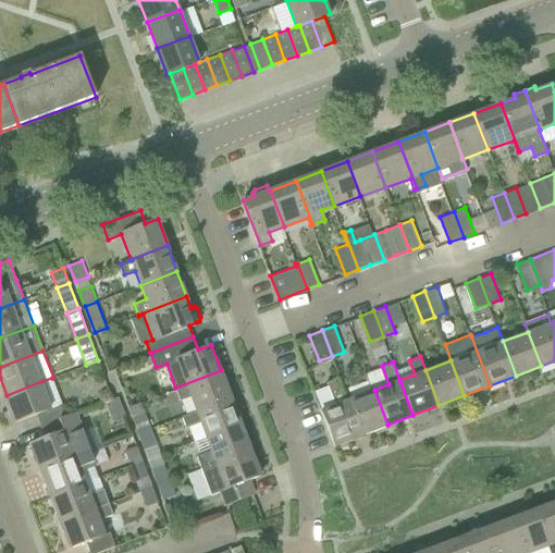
[(195,410),(231,396),(221,370),(175,388),(180,400),(189,396),(195,410)]
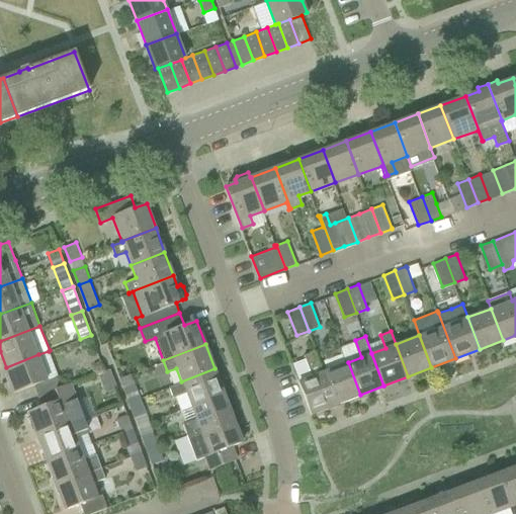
[(316,350),(315,350),(304,354),(312,373),(299,378),(299,377),(298,378),(312,413),(336,404),(324,371),(316,350)]
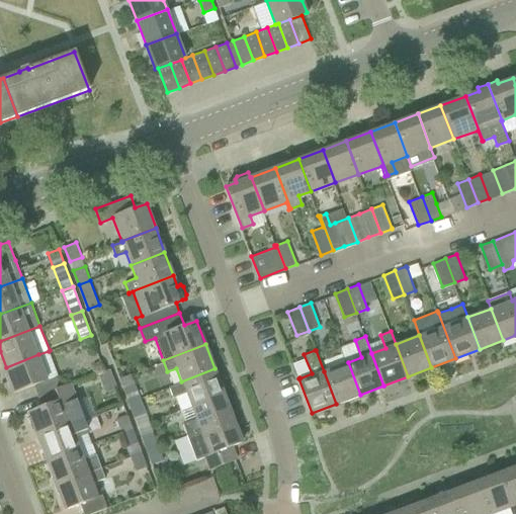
[(58,376),(48,379),(38,354),(6,367),(14,391),(34,383),(38,394),(62,384),(58,376)]
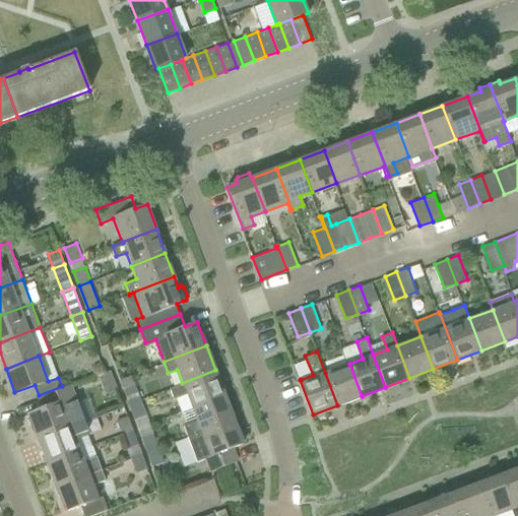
[(349,364),(325,373),(337,405),(362,396),(349,364)]
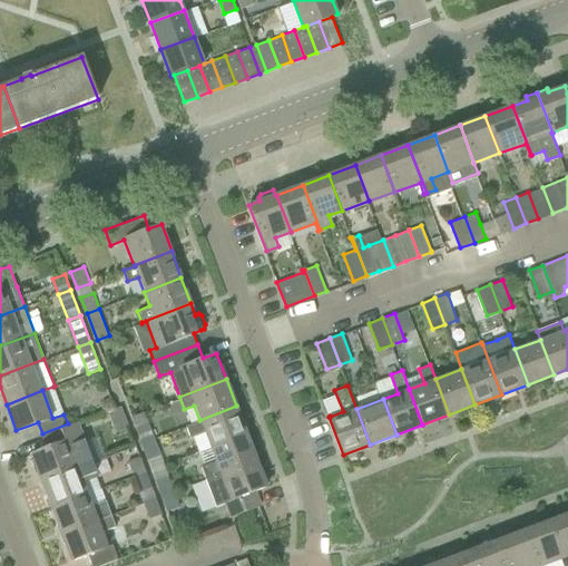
[(209,447),(246,432),(236,406),(199,420),(186,425),(191,436),(203,431),(209,447)]
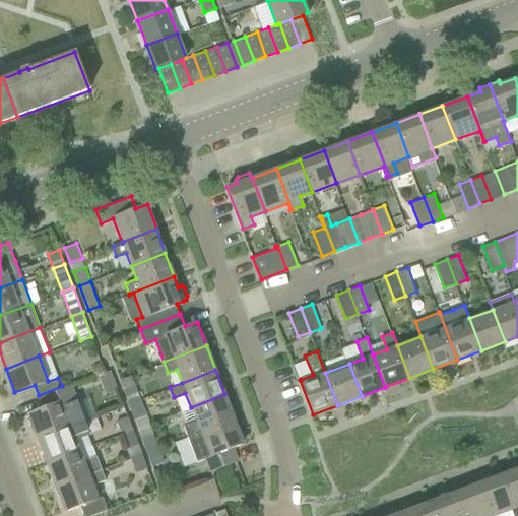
[(128,403),(140,398),(131,374),(119,379),(128,403)]
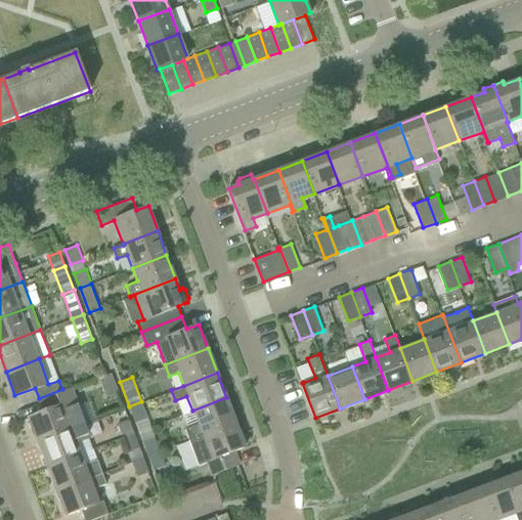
[(119,391),(115,381),(102,386),(106,395),(119,391)]
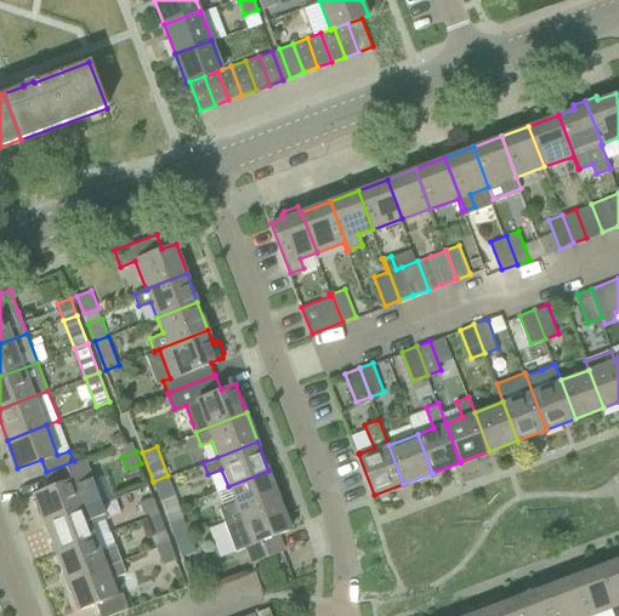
[(45,522),(101,501),(85,457),(74,461),(46,472),(51,486),(34,494),(45,522)]
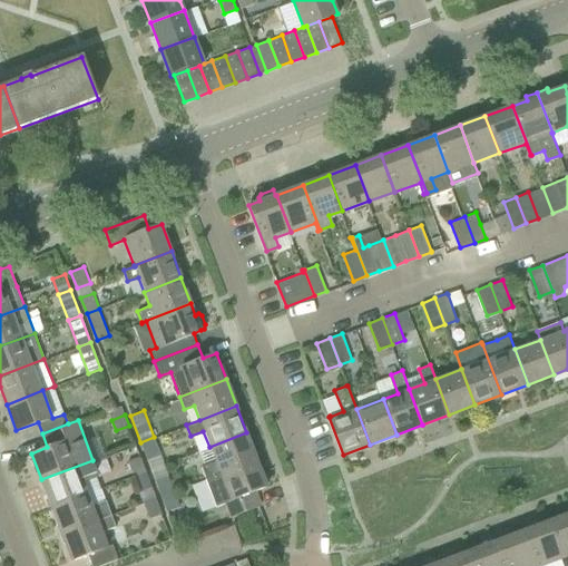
[(206,477),(256,458),(246,432),(209,447),(215,461),(202,466),(206,477)]
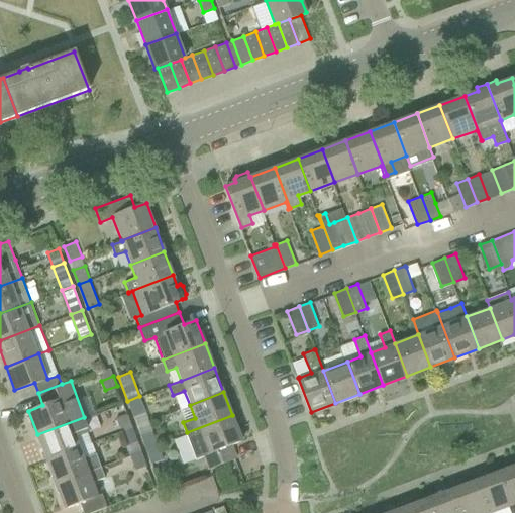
[(136,424),(148,420),(139,396),(127,401),(136,424)]
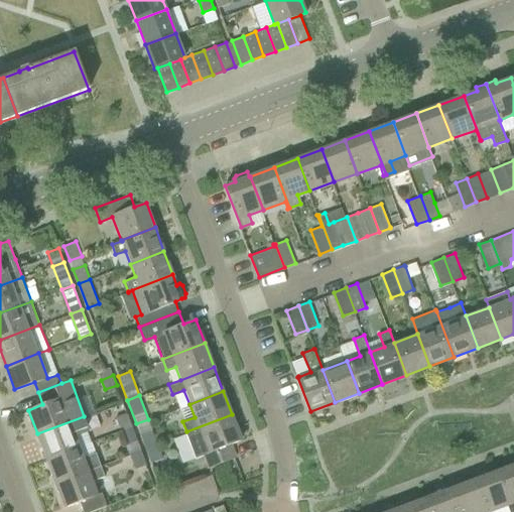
[(121,429),(132,425),(127,412),(115,416),(121,429)]
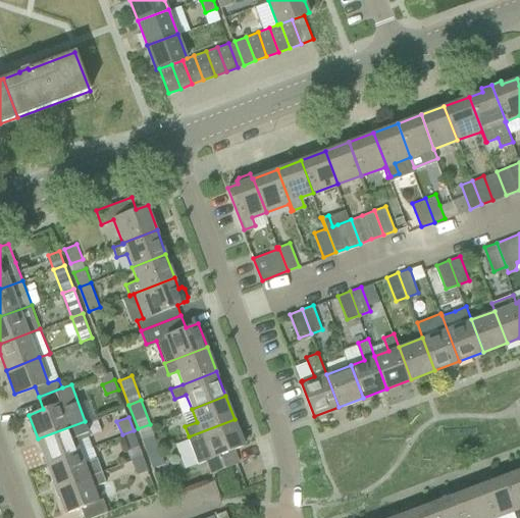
[(234,448),(244,445),(235,419),(189,436),(199,462),(206,460),(211,472),(239,461),(234,448)]
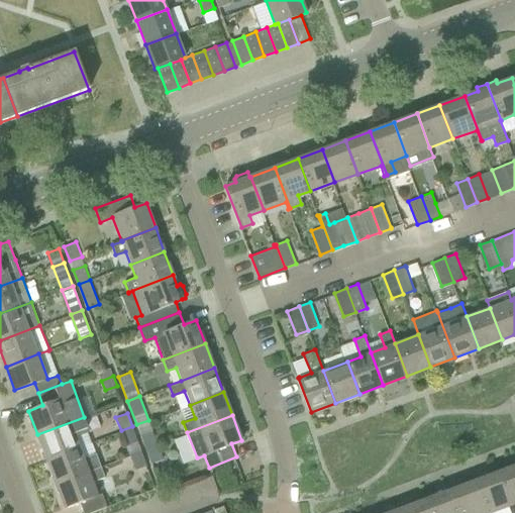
[(74,431),(88,426),(84,417),(37,434),(46,458),(80,446),(74,431)]
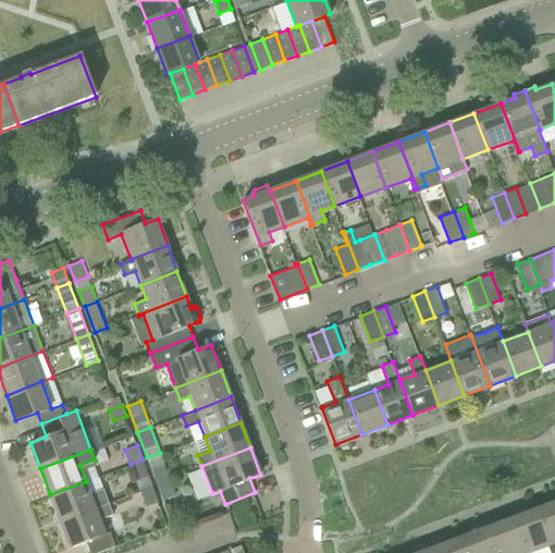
[(157,483),(170,478),(160,453),(147,457),(157,483)]
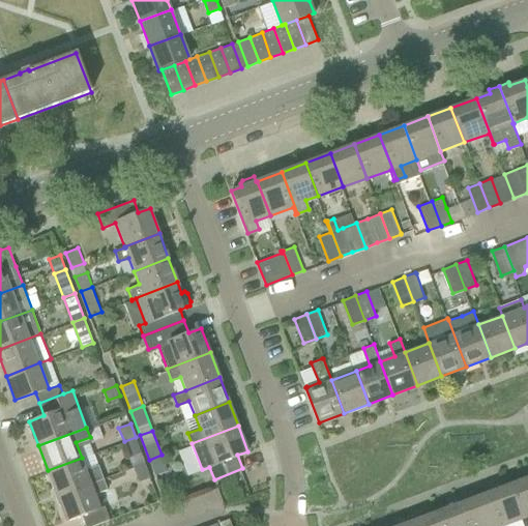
[(133,466),(145,462),(136,437),(124,441),(133,466)]
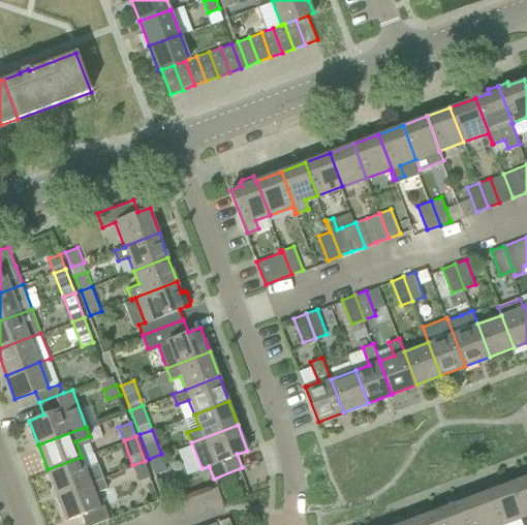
[(154,474),(166,469),(161,454),(149,459),(154,474)]
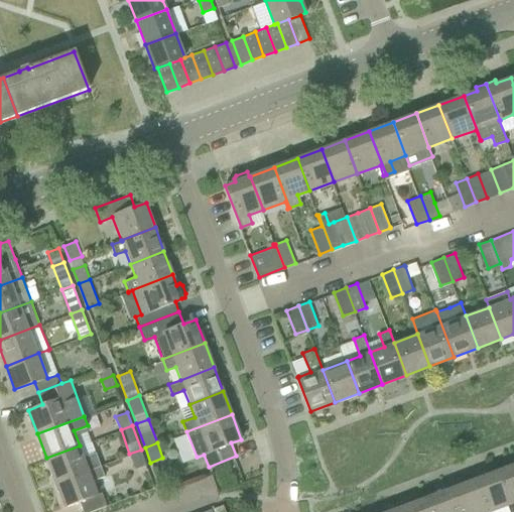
[(95,452),(84,457),(80,445),(46,458),(55,482),(100,465),(95,452)]
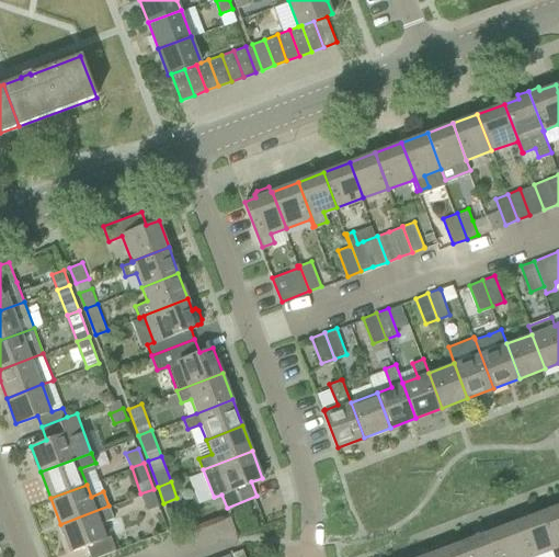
[(147,510),(159,506),(153,489),(140,493),(147,510)]
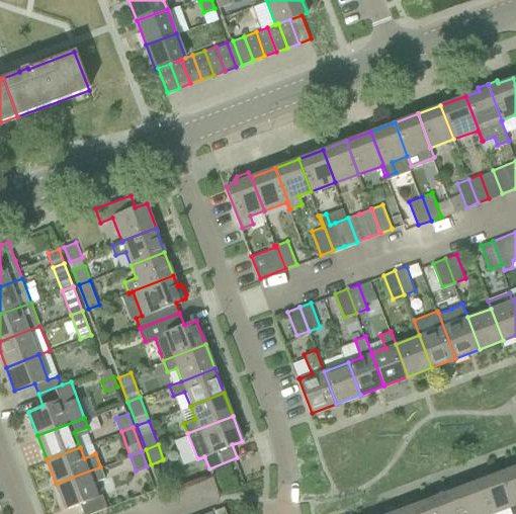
[(104,478),(100,466),(56,484),(65,508),(80,502),(84,513),(87,513),(107,506),(102,494),(97,496),(92,483),(104,478)]
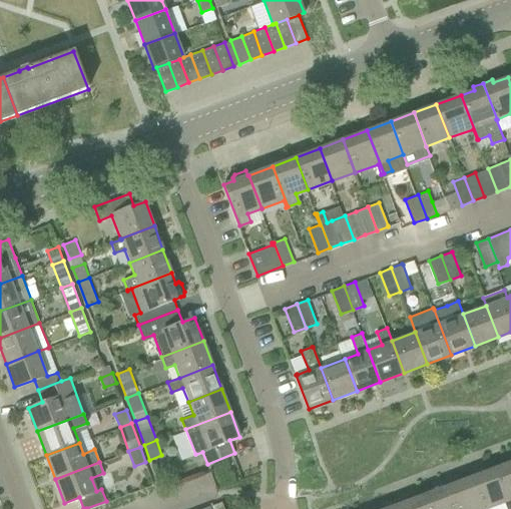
[(505,502),(510,499),(510,462),(492,469),(505,502)]
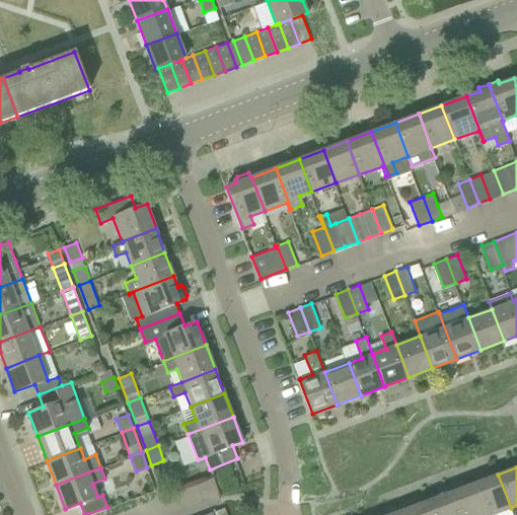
[(490,514),(511,508),(498,474),(473,484),(486,514),(490,514)]
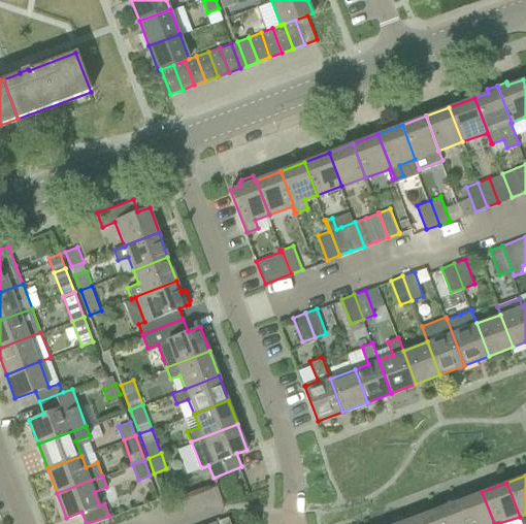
[(494,523),(482,492),(458,501),(466,523),(494,523)]
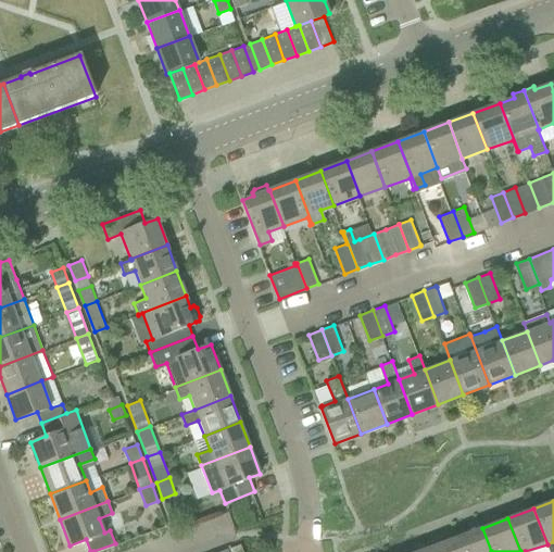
[(491,551),(482,528),(457,538),(462,551),(491,551)]
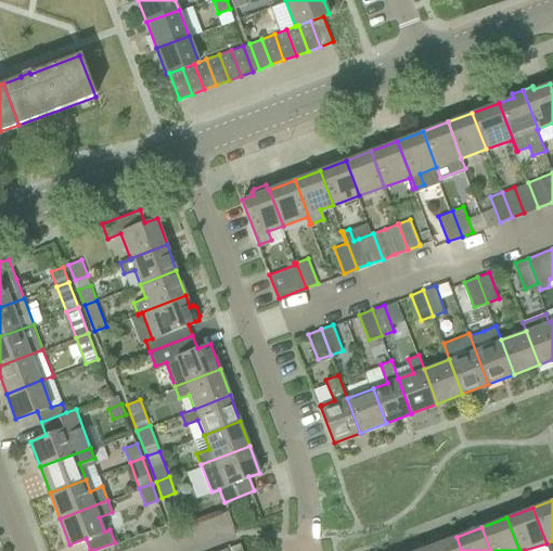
[(433,550),(461,550),(457,537),(432,546),(433,550)]
